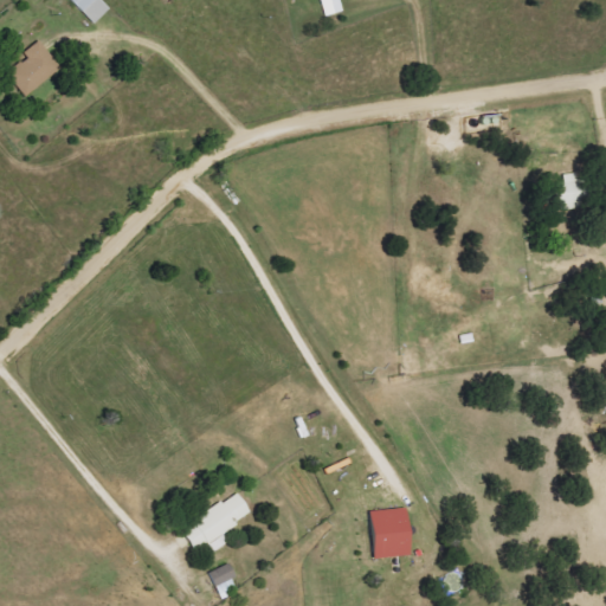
[(68,0),(92,24),(108,8),(98,0),(68,0)]
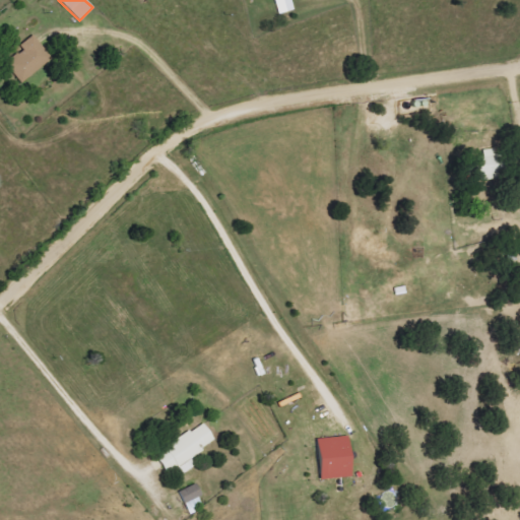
[(273,0),(278,13),(293,9),(289,0),(273,0)]
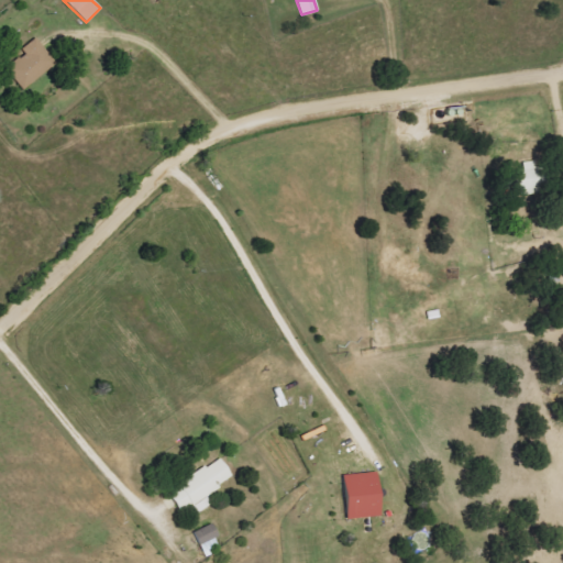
[(20,48),(23,54),(4,68),(21,89),(54,64),(34,37),(20,48)]
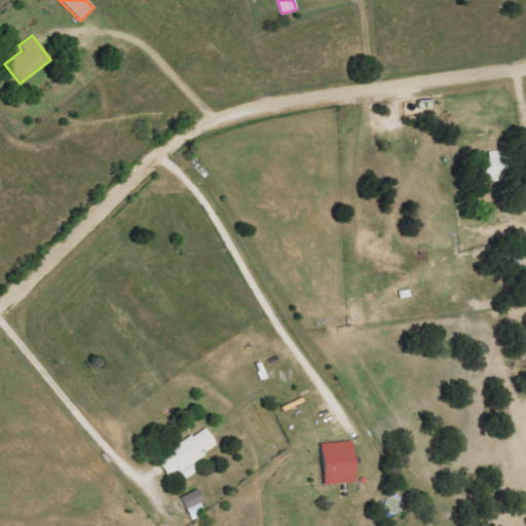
[(487,157),(478,158),(479,180),(500,180),(498,150),(487,151),(487,157)]
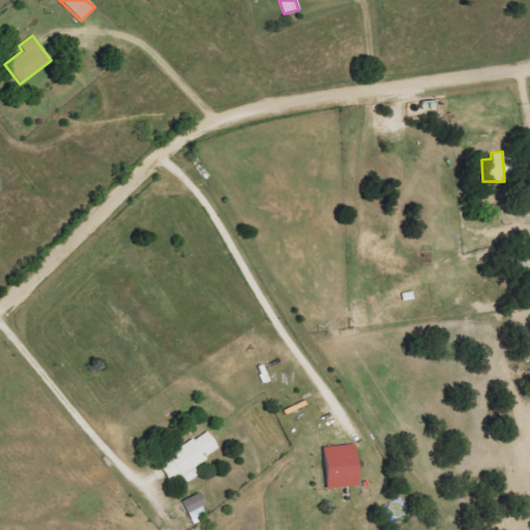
[(218,450),(207,431),(156,461),(167,479),(179,472),(185,481),(197,474),(192,466),(218,450)]
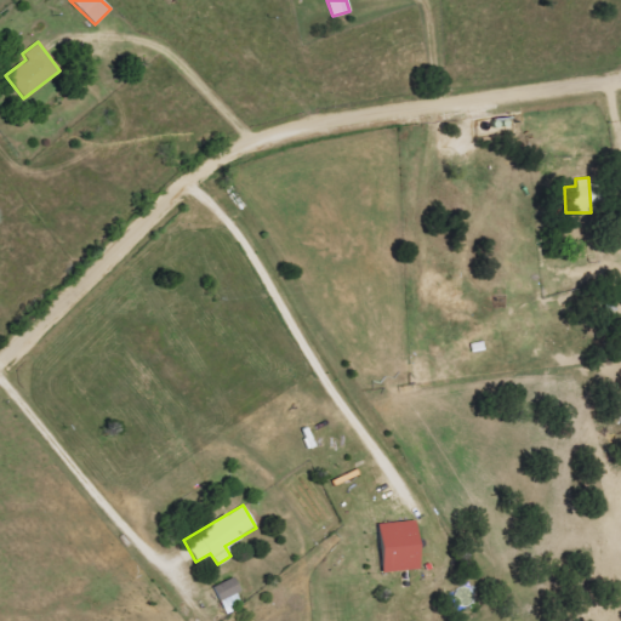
[(419,569),(414,519),(375,524),(380,573),(419,569)]
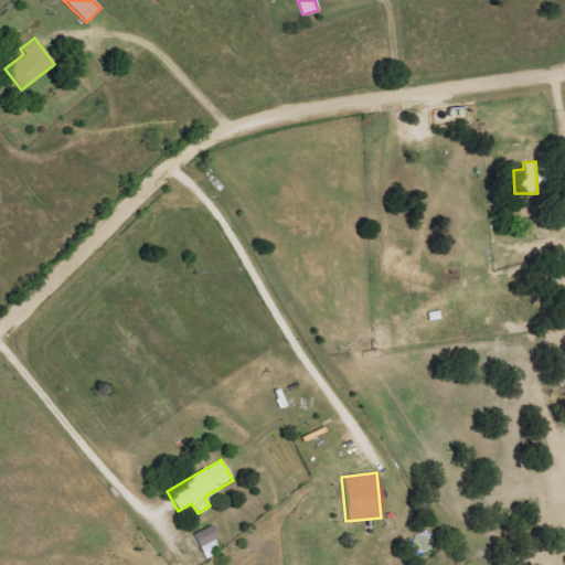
[(221,547),(211,525),(194,532),(203,555),(221,547)]
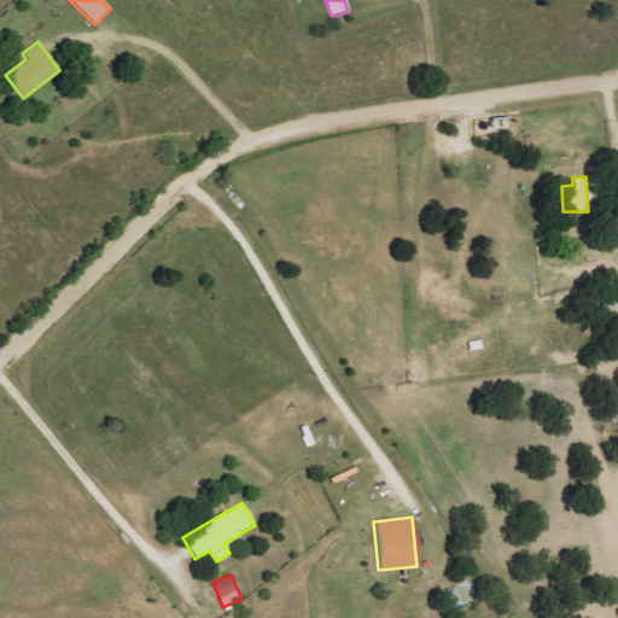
All buildings are outlined.
